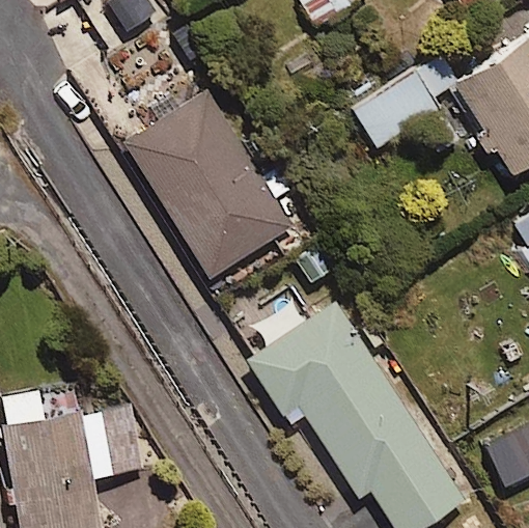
[(298,0),(313,26),(358,0),(298,0)]
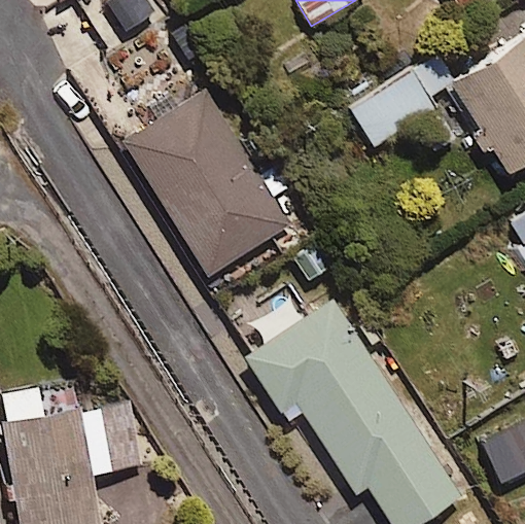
[(524,33),(450,80),(482,132),(474,137),(484,152),(492,147),(509,173),(524,162),(524,33)]
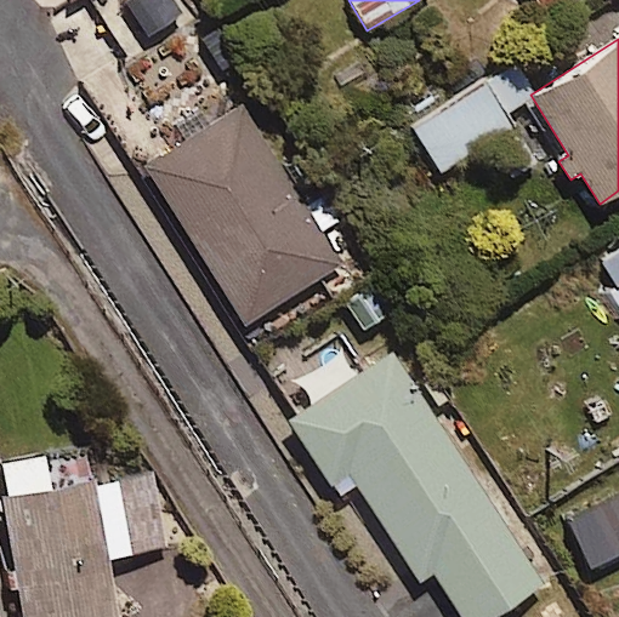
[(535,112),(506,66),(408,125),(437,172),(535,112)]
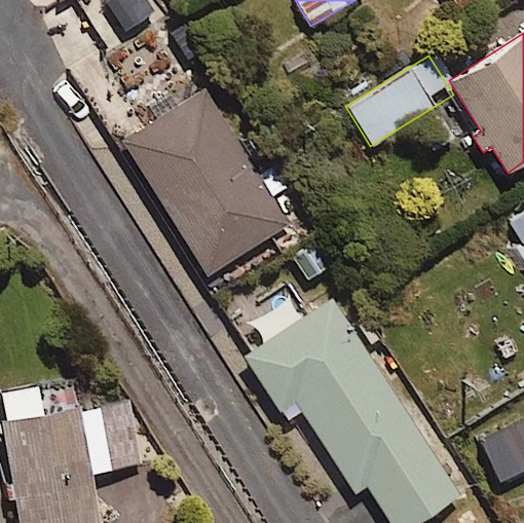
[(204,88),(122,141),(208,276),(290,225),(204,88)]
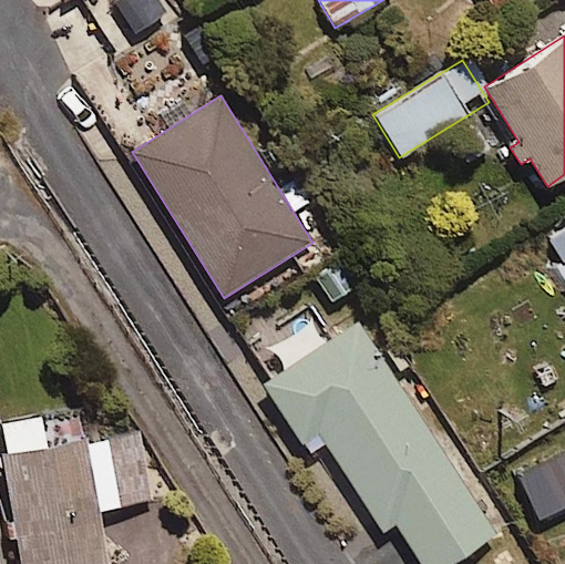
[(359,319),(262,382),(302,445),(319,434),(383,534),(397,525),(421,563),(453,563),(499,534),(359,319)]
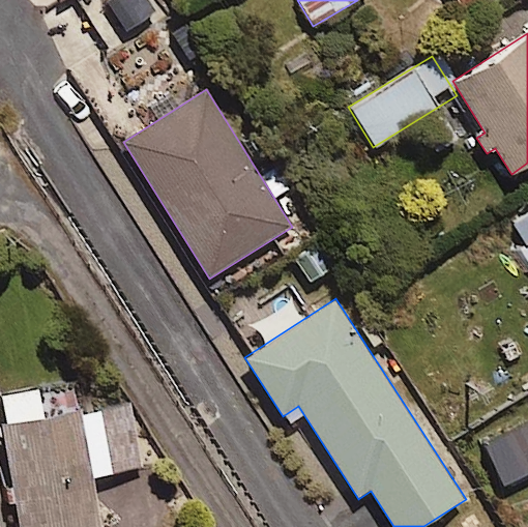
[(35,391),(1,398),(5,420),(0,421),(0,433),(9,485),(6,485),(9,502),(16,501),(20,526),(97,526),(89,477),(142,468),(130,406),(41,421),(35,391)]
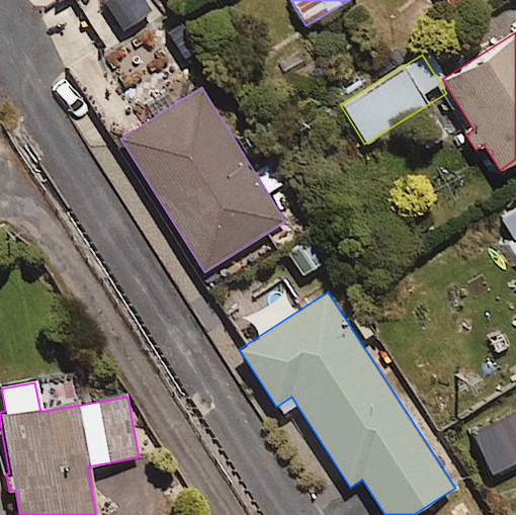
[(515,410),(514,408),(460,437),(484,480),(515,461),(515,410)]
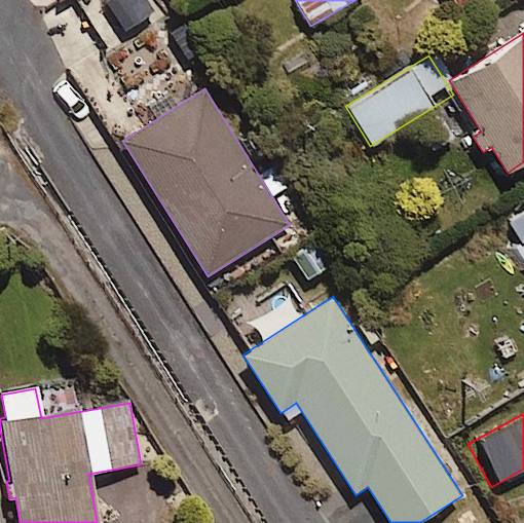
All buildings are outlined.
